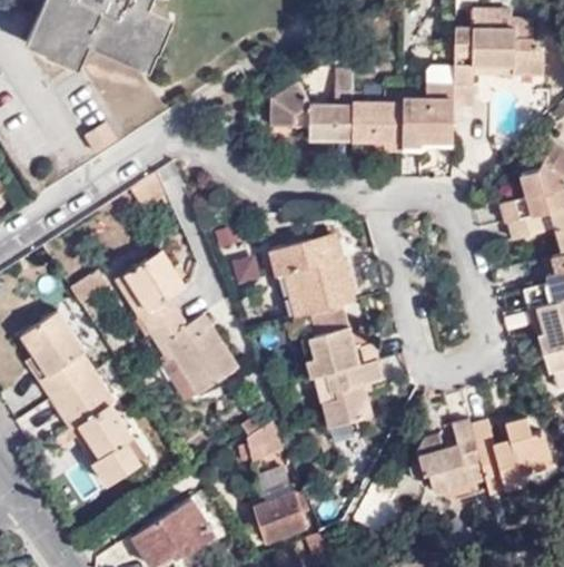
[(150,0),(41,0),(26,36),(81,59),(87,46),(140,65),(161,12),(148,6),(150,0)]
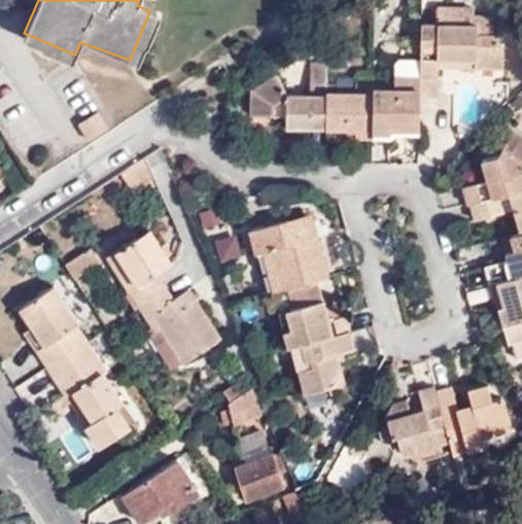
[(439,9),(438,27),(474,27),(474,18),(474,10),(439,9)]
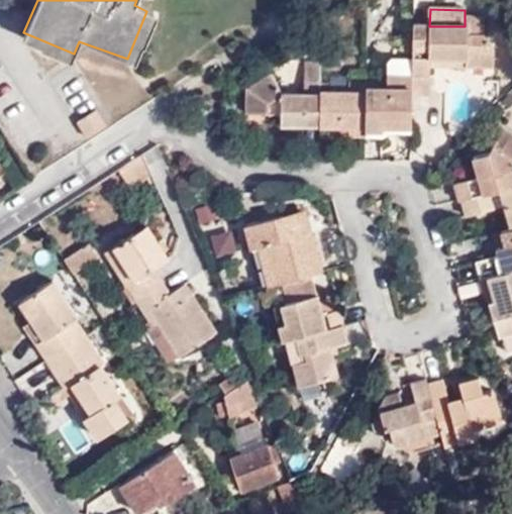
[(429,26),(412,25),(411,68),(411,78),(411,83),(430,83),(430,69),(431,62),(465,62),(465,68),(494,68),(494,47),(485,37),(485,19),(465,17),(465,26),(429,26)]
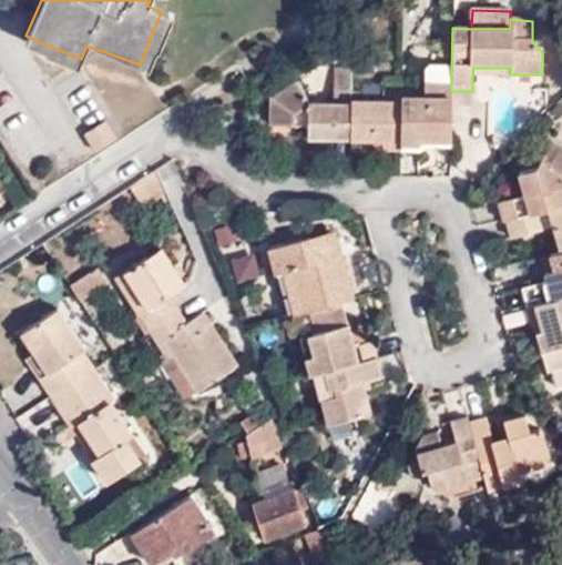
[(353,102),(353,71),(336,71),(335,106),(310,106),(298,83),(272,99),(272,129),(309,129),(309,142),(351,143),(353,102)]
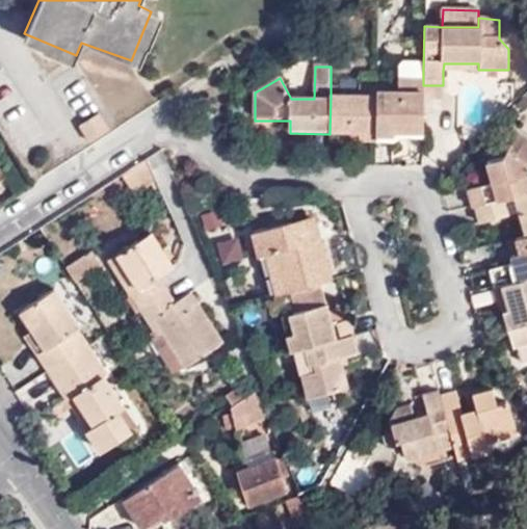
[(423,80),(423,70),(399,69),(399,79),(423,80)]
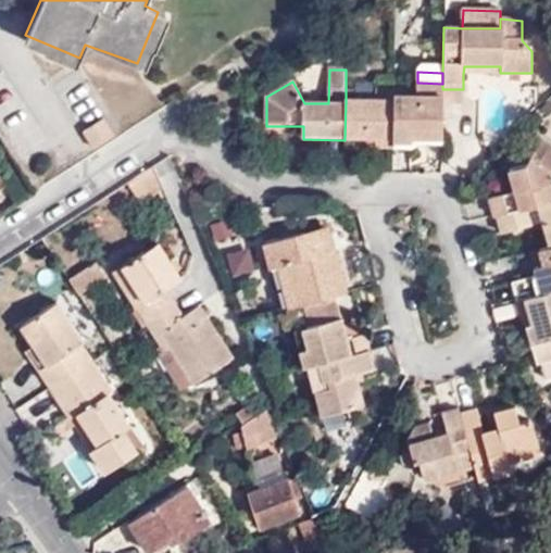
[(530,85),(531,73),(500,73),(500,74),(500,85),(530,85)]
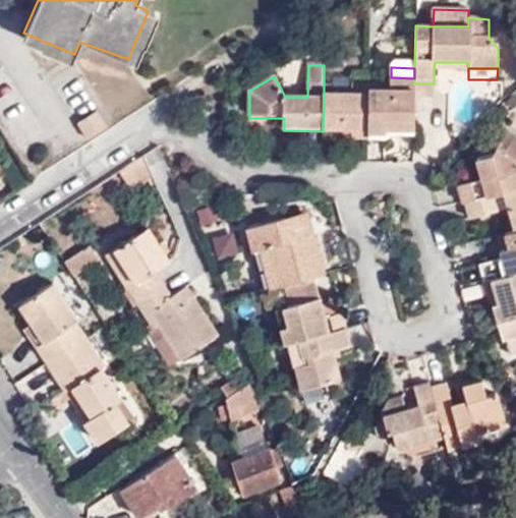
[(391,82),(369,82),(369,87),(368,140),(386,140),(387,130),(387,121),(414,121),(414,98),(414,83),(414,78),(391,77),(391,82)]
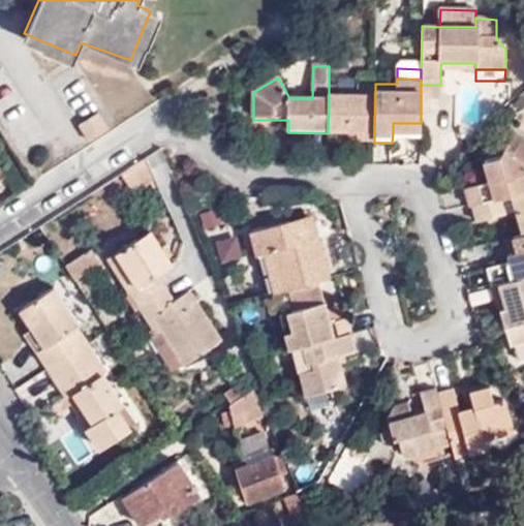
[(421,85),(421,99),(440,99),(440,85),(421,85)]
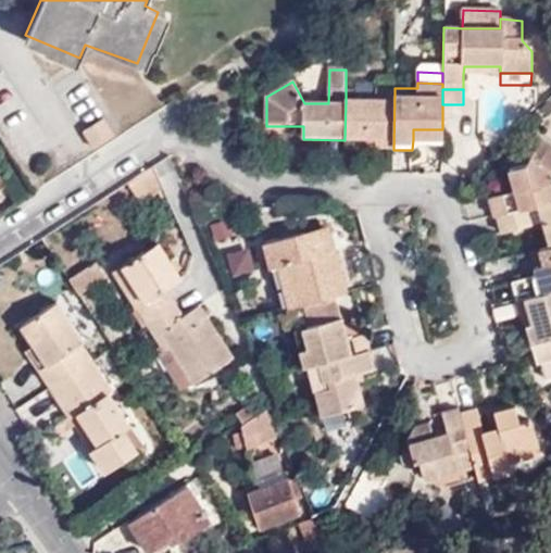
[(375,149),(393,150),(395,92),(377,91),(377,101),(346,100),(345,140),(375,140),(375,149)]
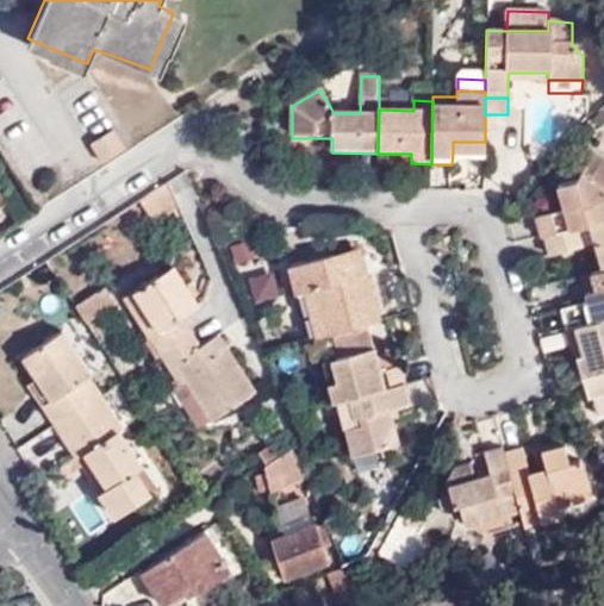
[(101,167),(124,151),(111,132),(88,147),(101,167)]
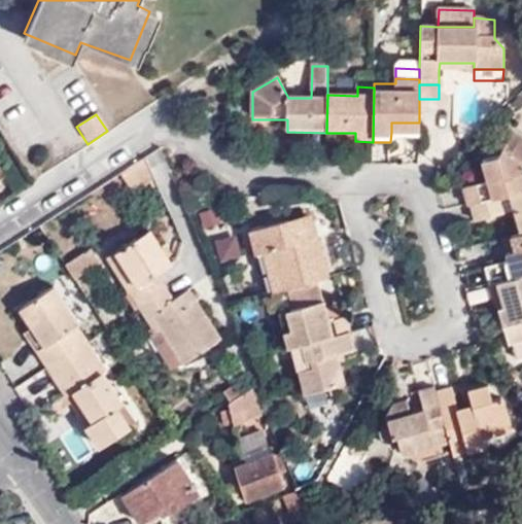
[(391,132),(418,133),(419,123),(391,123),(391,132)]
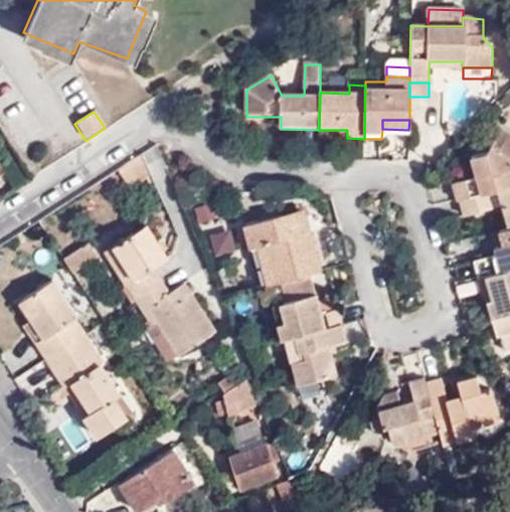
[(452,182),(456,201),(458,200),(487,193),(499,189),(509,185),(509,131),(501,127),(486,153),(468,158),(473,176),(452,182)]
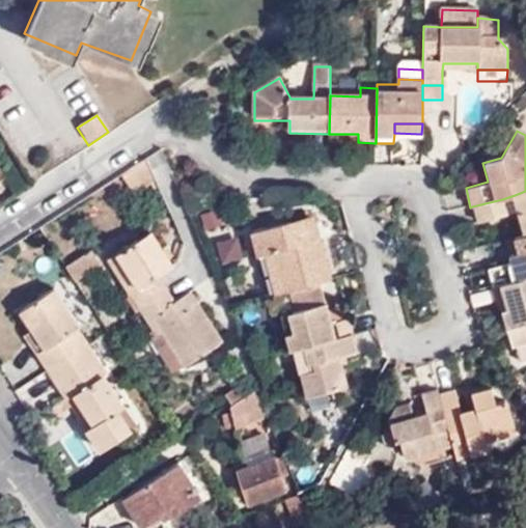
[(149,162),(125,178),(135,195),(157,181),(149,162)]
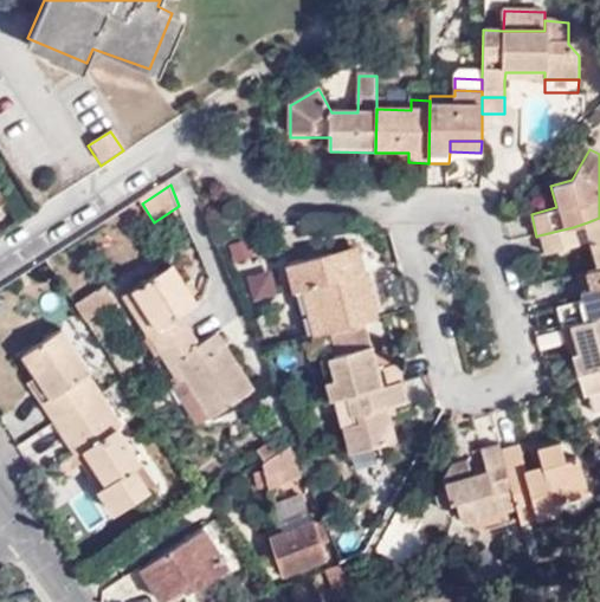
[(599,267),(599,266),(599,218),(587,222),(599,267)]
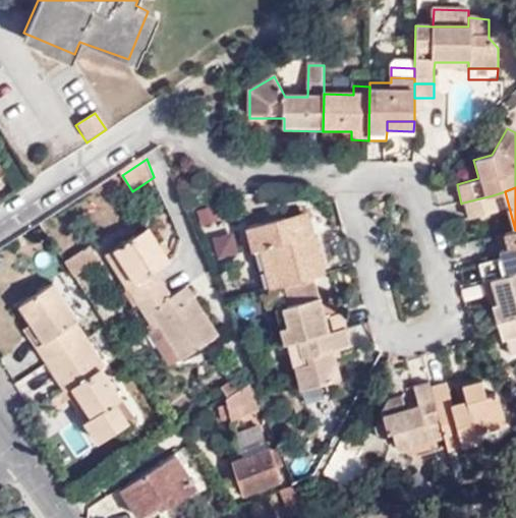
[(493,195),(463,203),(467,218),(497,209),(493,195)]
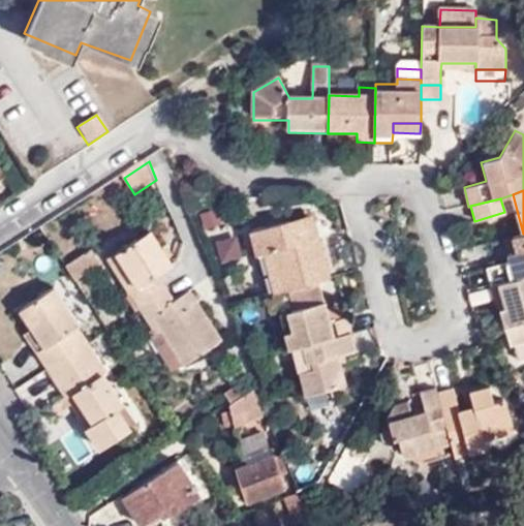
[(213,211),(194,215),(198,234),(217,229),(213,211)]
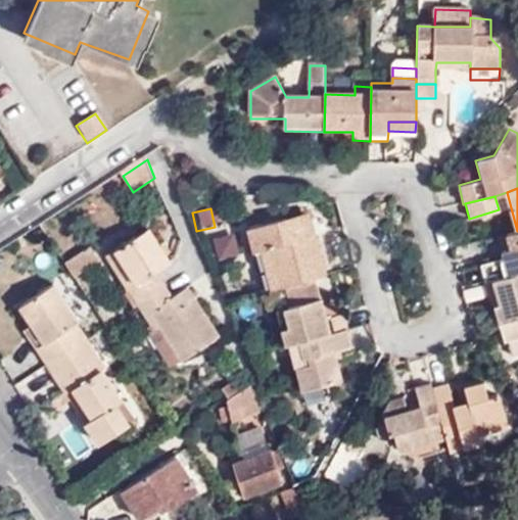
[(288,242),(312,238),(308,221),(283,222),(288,242)]
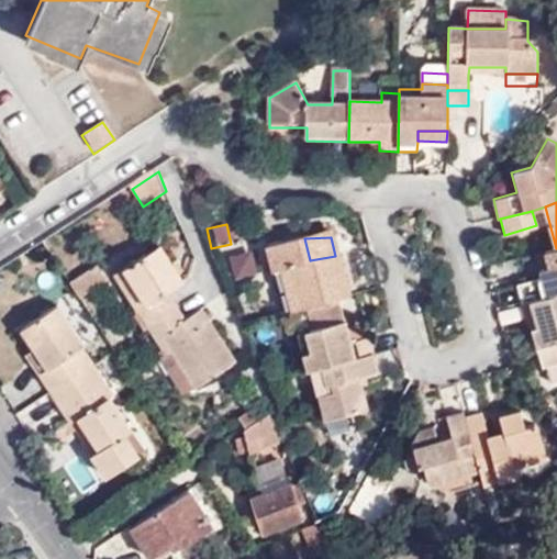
[(336,301),(346,299),(335,256),(310,260),(304,238),(262,248),(269,275),(276,274),(286,271),(298,313),(304,311),(336,301)]
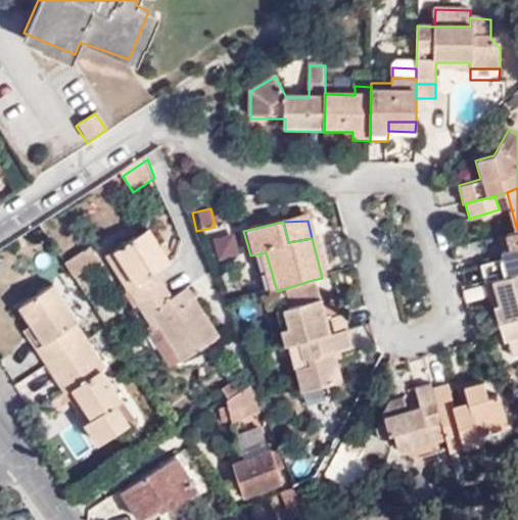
[(148,227),(114,248),(135,281),(126,287),(143,314),(149,311),(181,361),(218,335),(186,287),(171,295),(154,269),(169,261),(148,227)]
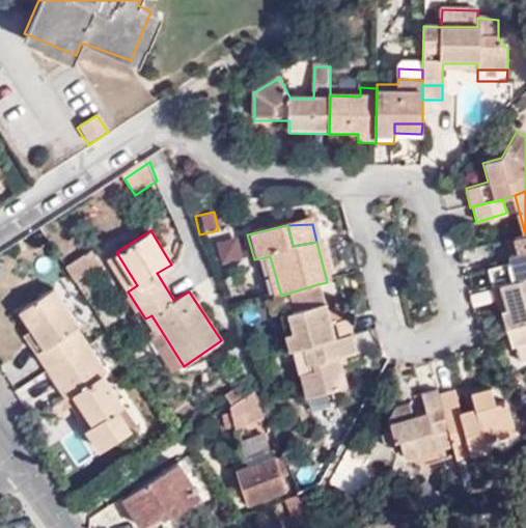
[(525,278),(525,233),(525,234),(516,238),(520,254),(514,256),(519,280),(525,278)]
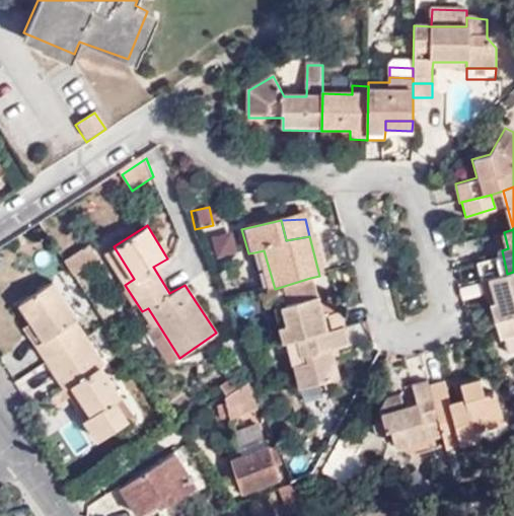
[(205,236),(209,260),(233,255),(229,231),(205,236)]
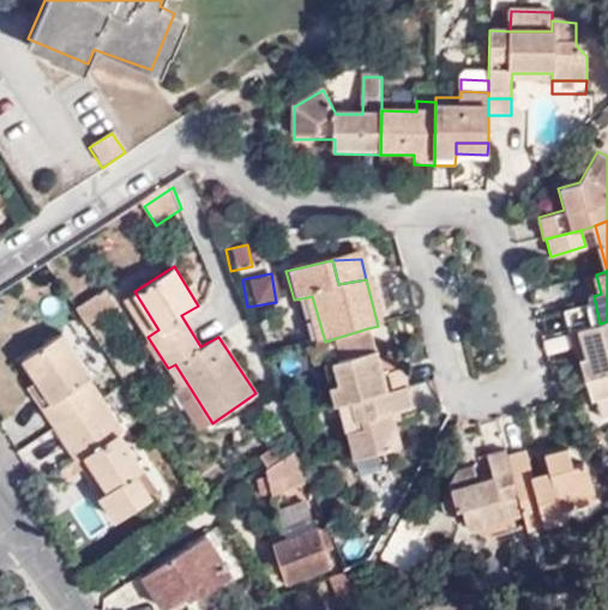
[(596,275),(588,276),(594,296),(601,294),(596,275)]
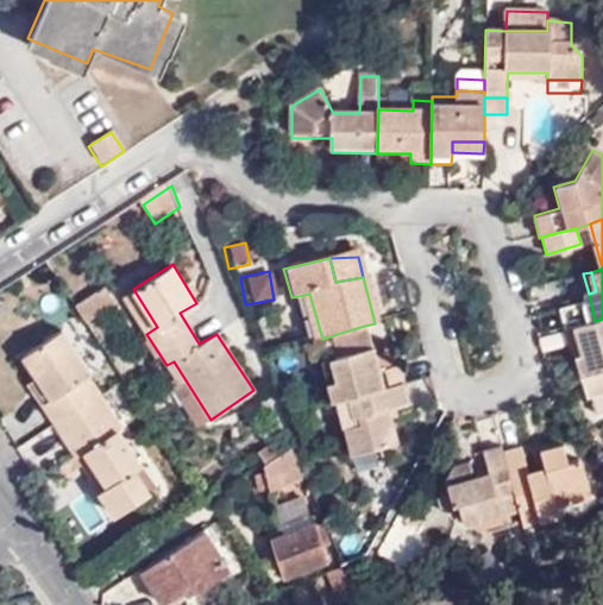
[(73,306),(83,321),(113,301),(105,287),(73,306)]
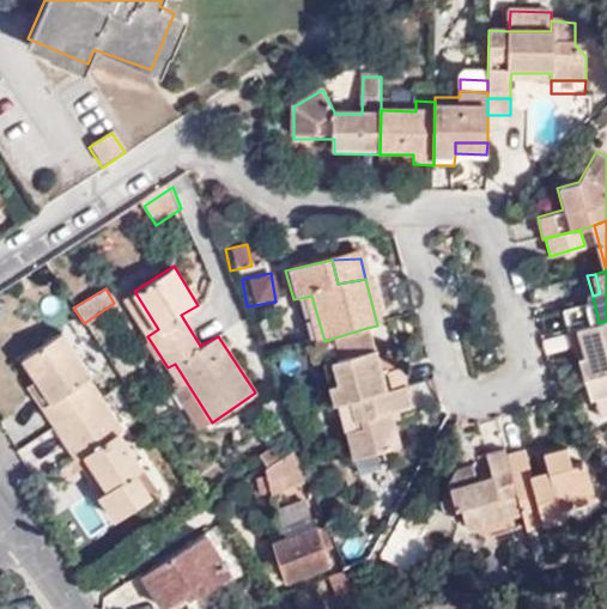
[(158,329),(134,291),(123,298),(147,336),(158,329)]
